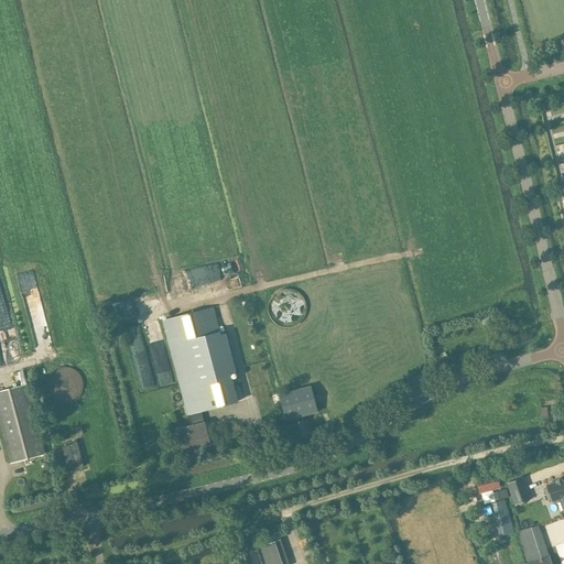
[(190,414),(201,412),(238,402),(230,373),(236,372),(226,334),(220,335),(213,306),(162,320),(187,415),(190,414)]
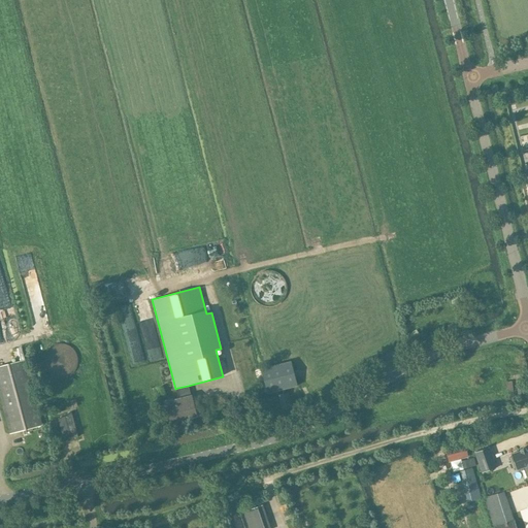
[(420,335),(419,329),(409,332),(411,338),(420,335)]
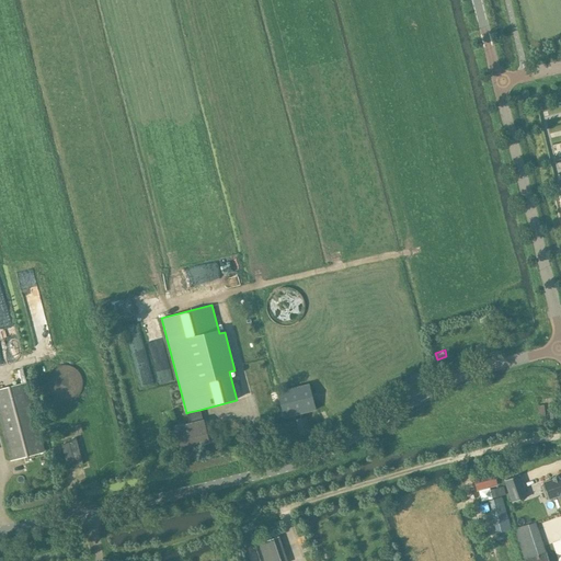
[(27,381),(0,388),(0,422),(10,461),(45,453),(27,381)]
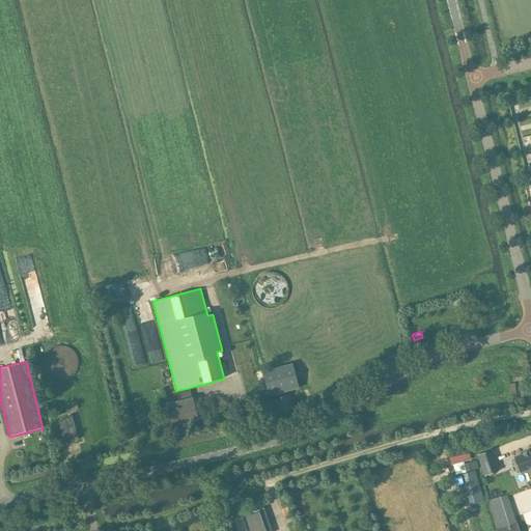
[(291,365),(261,373),(268,397),(298,389),(291,365)]
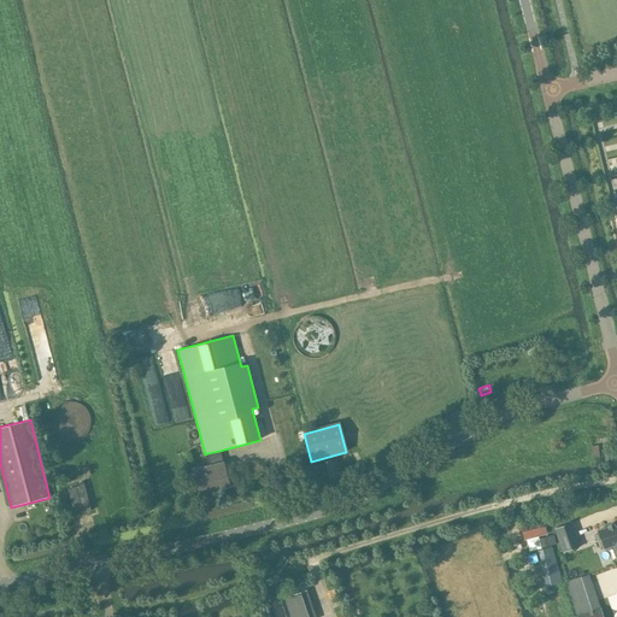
[(611,444),(604,445),(606,463),(616,460),(616,457),(616,450),(612,450),(611,444)]
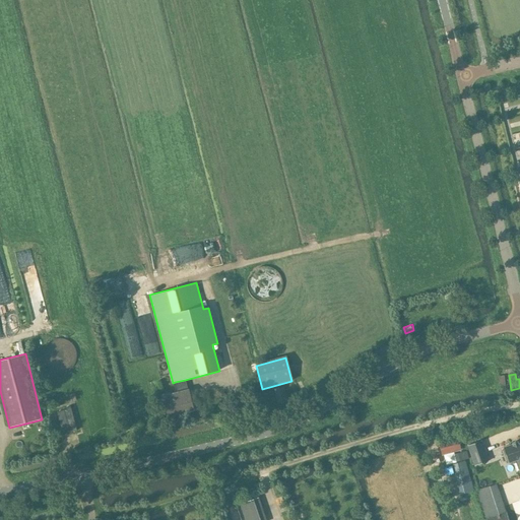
[(185,380),(175,382),(178,392),(163,396),(168,415),(193,409),(188,389),(188,390),(185,380)]
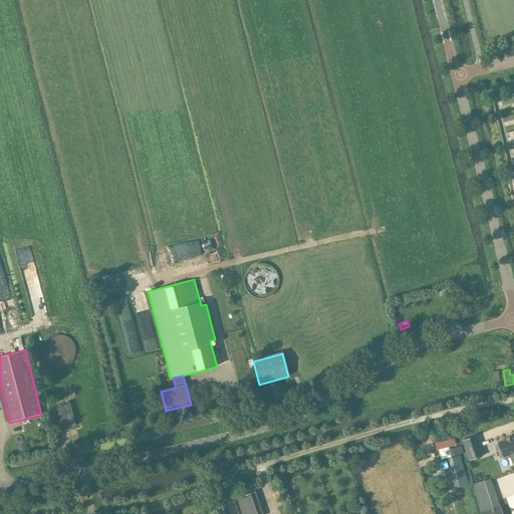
[(285,397),(281,381),(270,383),(274,400),(285,397)]
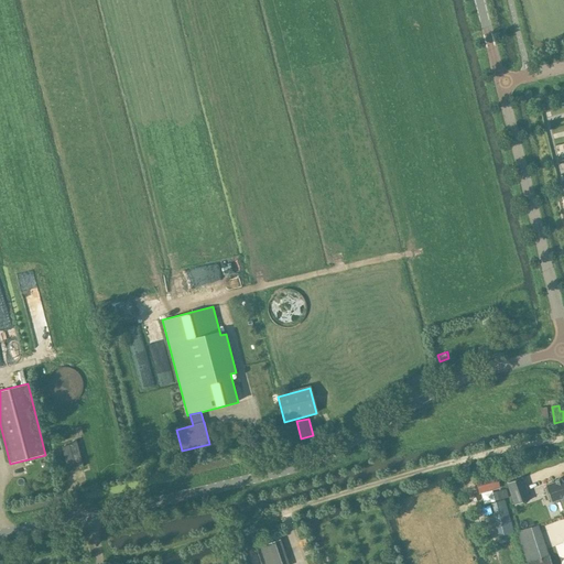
[(79,444),(64,447),(71,470),(85,467),(79,444)]
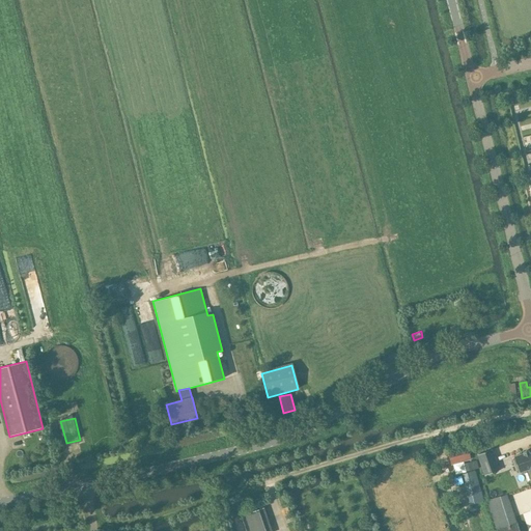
[(447,451),(448,454),(450,463),(471,456),(468,445),(447,451)]
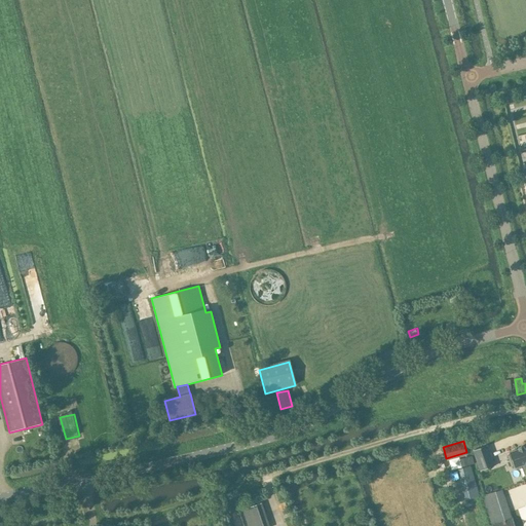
[(487,445),(473,450),(480,471),(494,465),(487,445)]
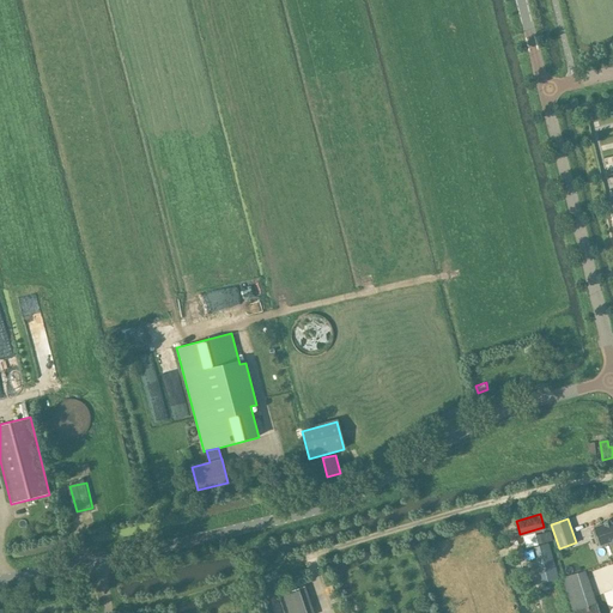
[(604,522),(604,523),(593,527),(594,529),(592,530),(595,544),(599,542),(599,545),(605,544),(608,554),(612,553),(612,520),(611,521),(610,520),(604,522)]
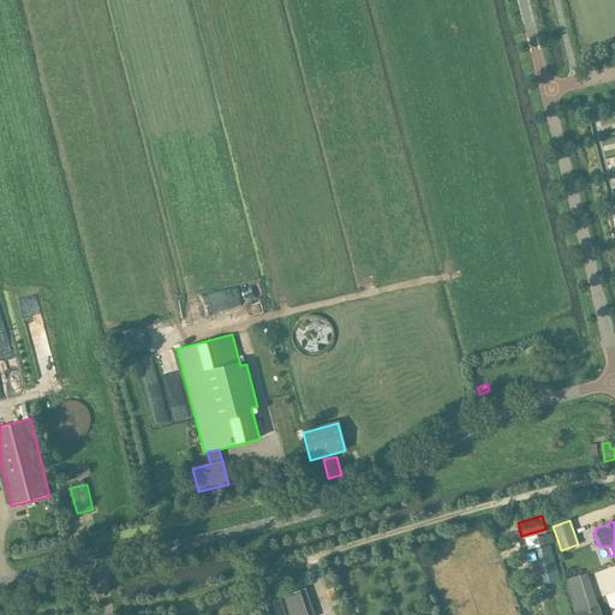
[(551,533),(537,537),(539,545),(554,542),(551,533)]
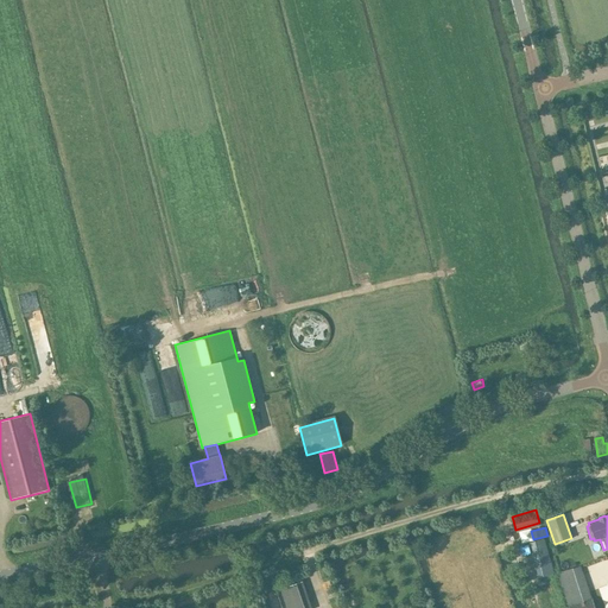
[(550,559),(544,538),(530,543),(534,563),(550,559)]
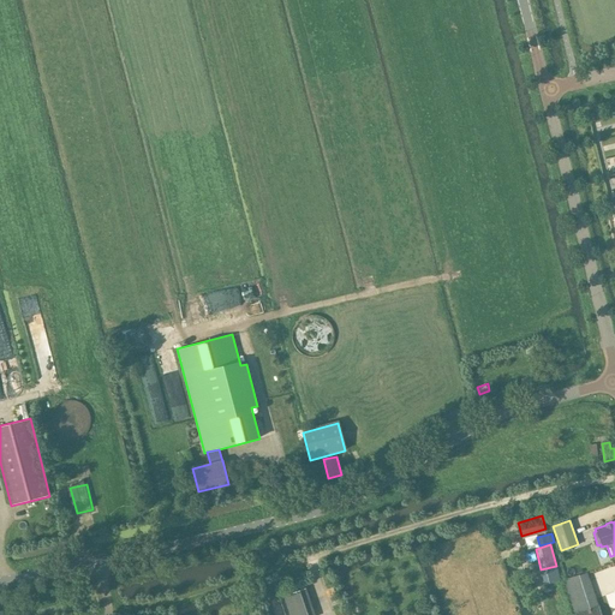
[(602,614),(599,605),(590,578),(587,573),(562,579),(563,584),(568,603),(571,614),(602,614)]
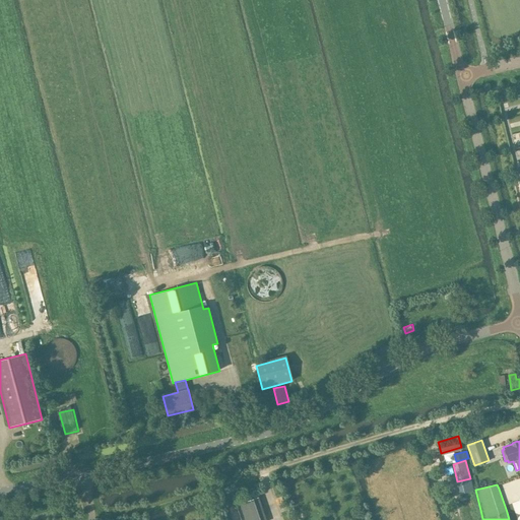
[(240,504),(245,519),(260,519),(253,499),(240,504)]
